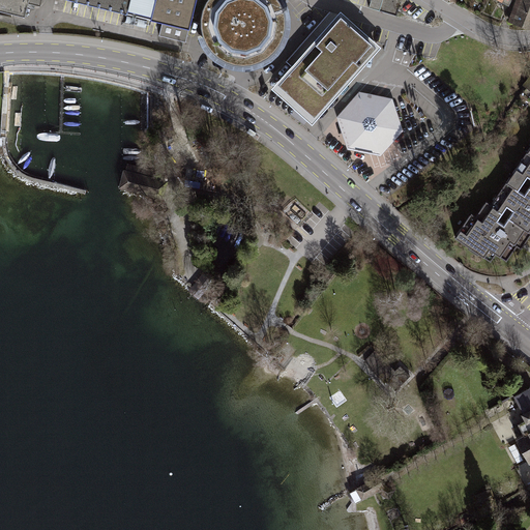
[(39,6),(40,0),(0,0),(0,11),(24,18),(28,4),(39,6)]
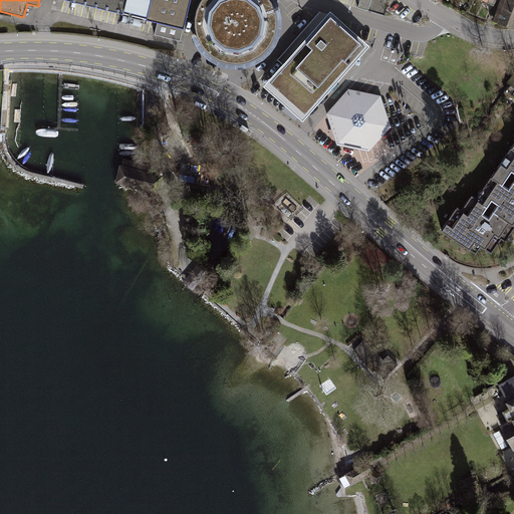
[(65,0),(124,14),(127,0),(65,0)]
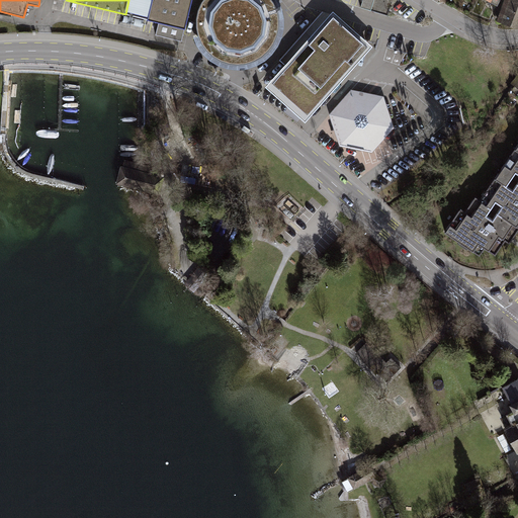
[(190,16),(193,0),(154,0),(150,20),(159,22),(156,36),(181,42),(185,28),(187,29),(190,16)]
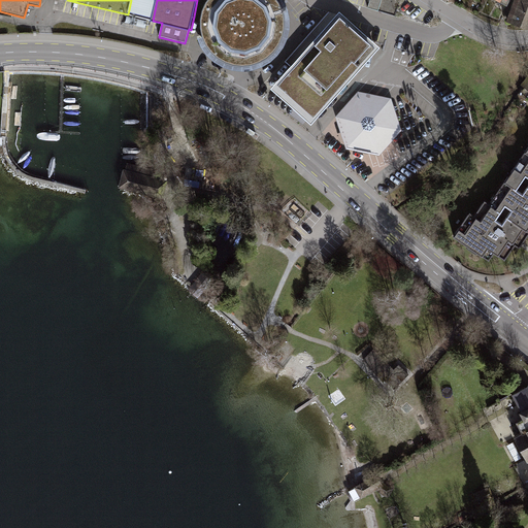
[(203,0),(197,13),(196,29),(199,43),(206,57),(215,64),(224,70),(234,73),(245,73),(260,70),(272,63),(283,53),(289,39),(290,25),(288,10),(282,0),(203,0)]
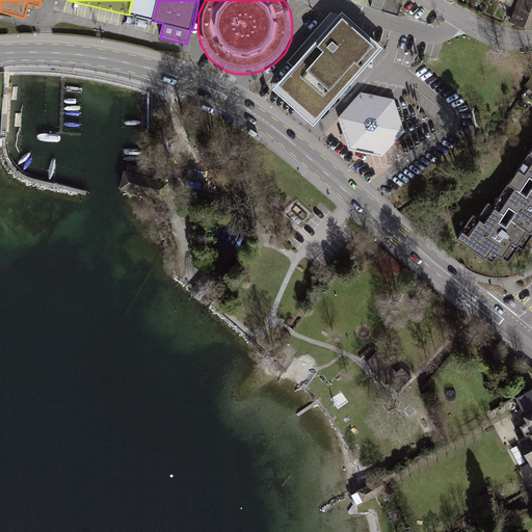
[(403,0),(373,0),(371,8),(399,17),(403,0)]
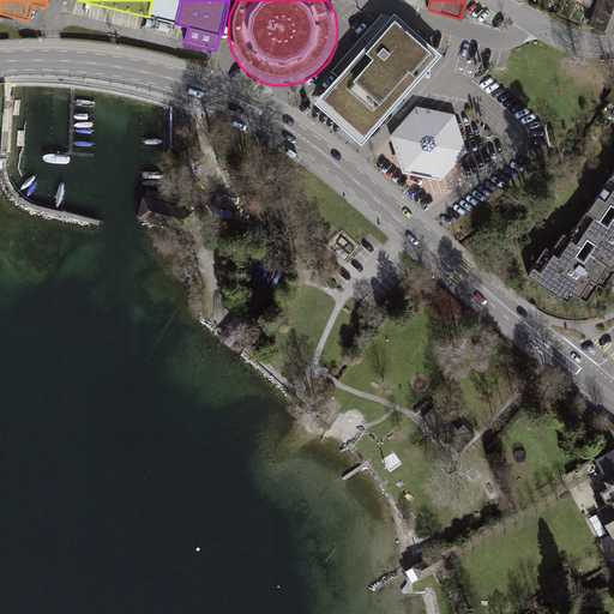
[(613,0),(600,0),(593,24),(613,30),(613,0)]
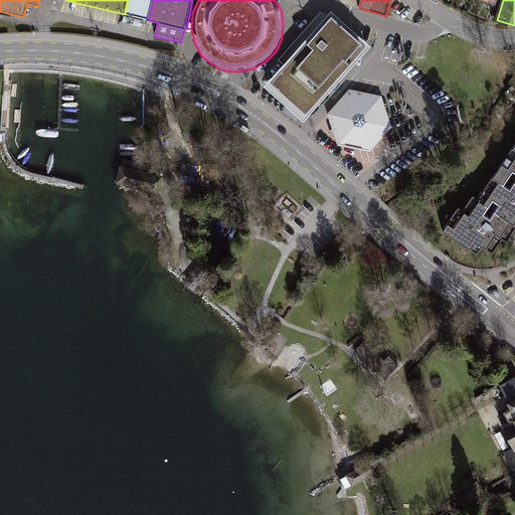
[(371,47),(333,13),(286,66),(272,81),(267,89),(305,122),(371,47)]
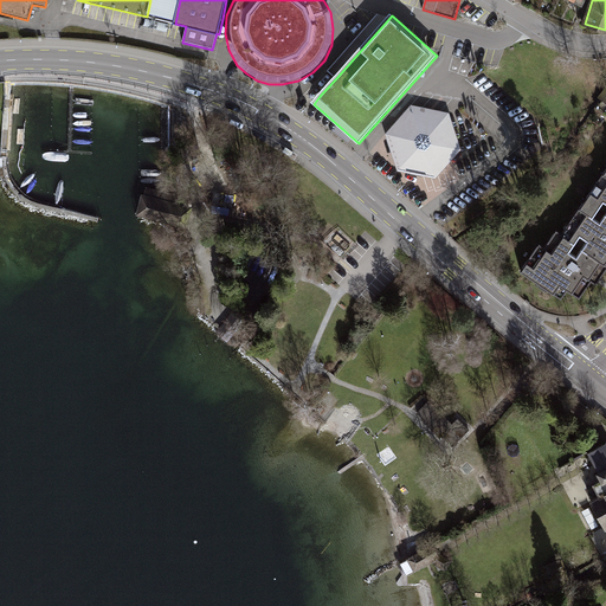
[(168,25),(146,19),(143,26),(167,32),(168,25)]
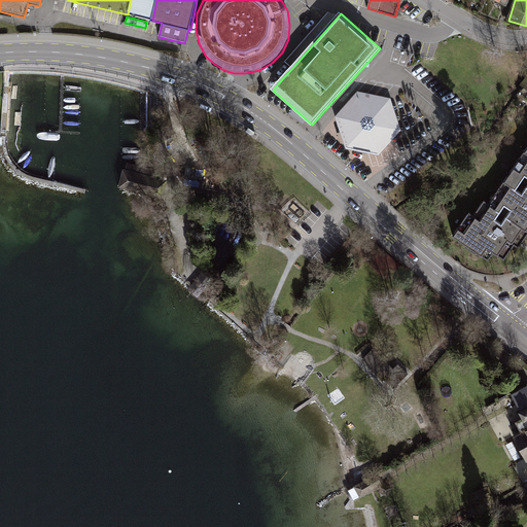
[(389,99),(358,93),(338,117),(346,147),(378,154),(399,130),(389,99)]
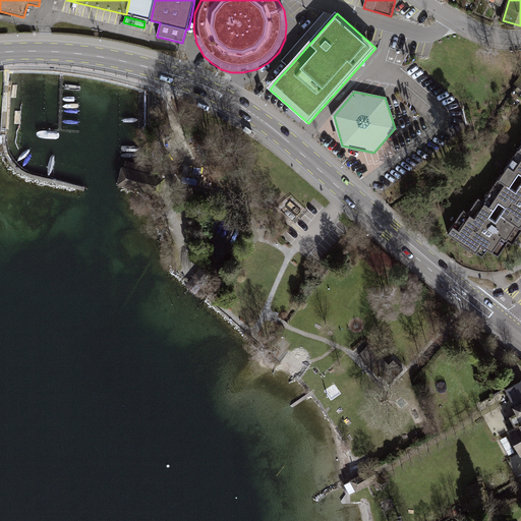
[(520,186),(520,142),(520,143),(501,173),(520,186)]
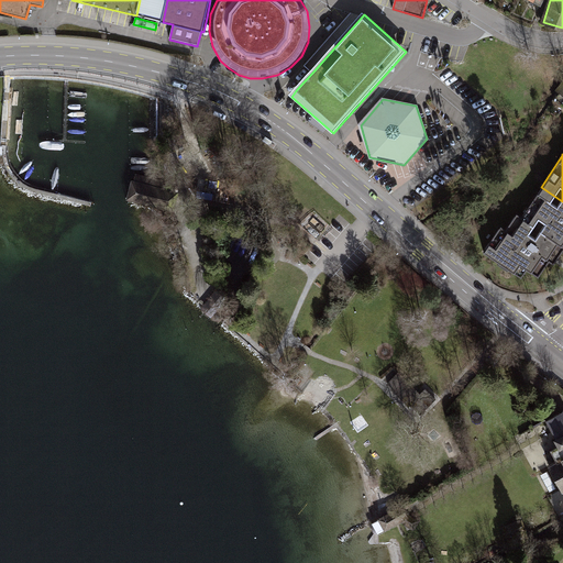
[(131,180),(127,200),(157,209),(159,199),(162,188),(164,181),(135,174),(133,181),(131,180)]
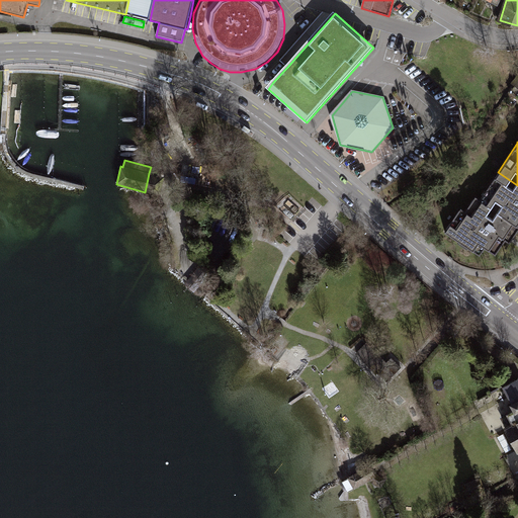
[(517,185),(498,172),(478,200),(517,229),(517,185)]
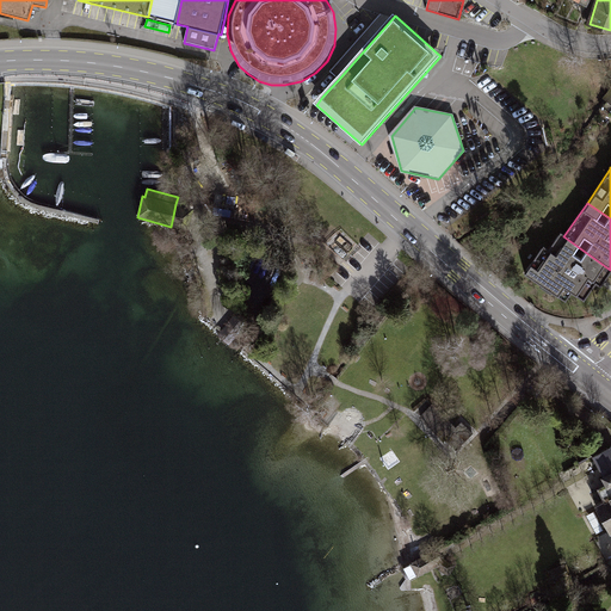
[(193,209),(176,204),(173,216),(191,221),(193,209)]
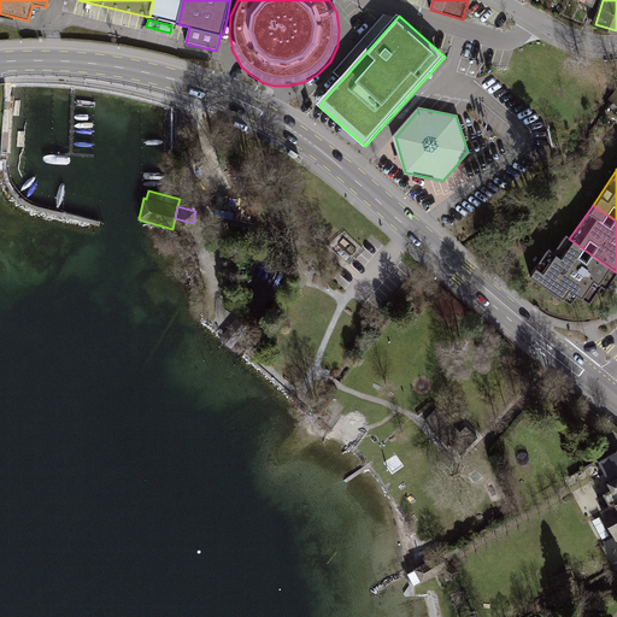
[(193,223),(175,218),(172,229),(191,234),(193,223)]
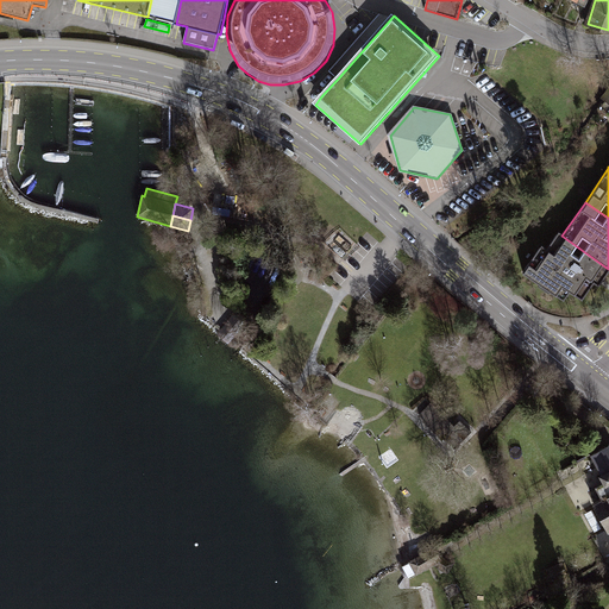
[(586,303),(608,270),(608,269),(562,236),(556,232),(532,265),(586,303)]
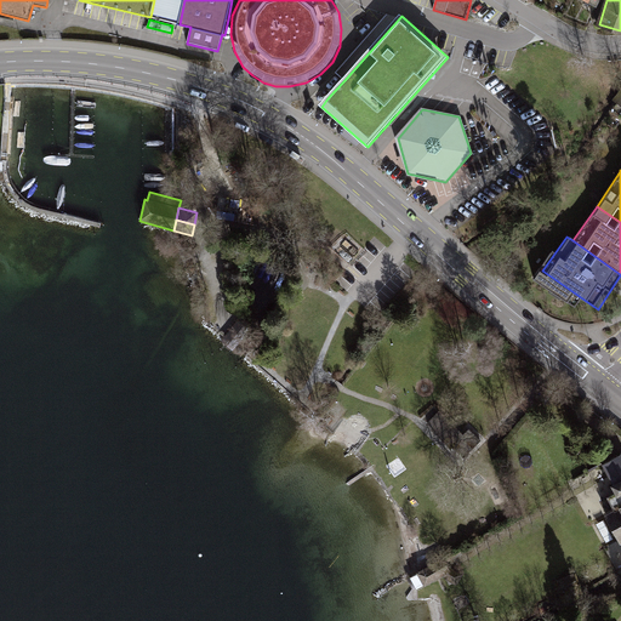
[(239,320),(221,343),(232,352),(249,328),(239,320)]
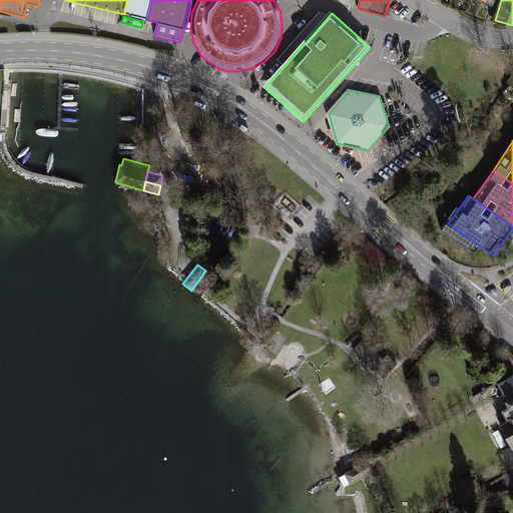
[(512,376),(512,375),(498,384),(510,405),(494,414),(512,446),(512,445),(512,376)]
